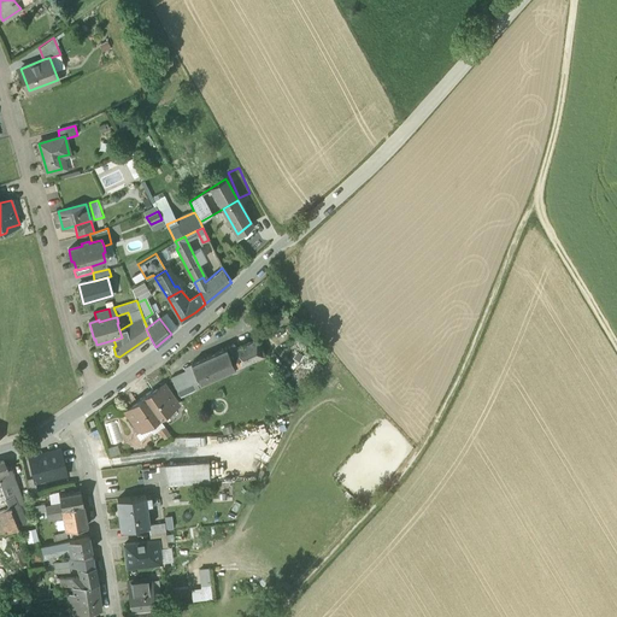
[(256,340),(228,352),(235,368),(244,363),(263,354),(256,340)]
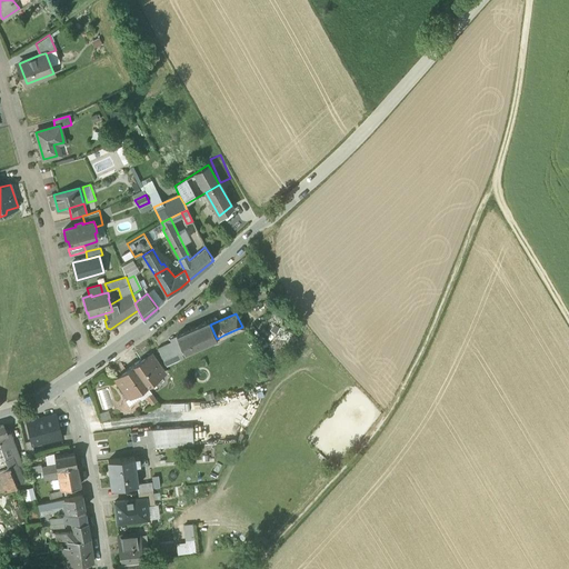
[(209,320),(176,336),(182,349),(183,353),(212,340),(217,339),(210,325),(209,320)]
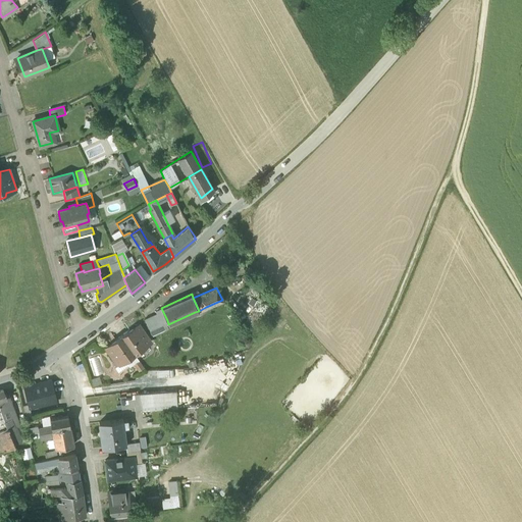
[(199,311),(195,312),(197,316),(208,311),(206,307),(199,311)]
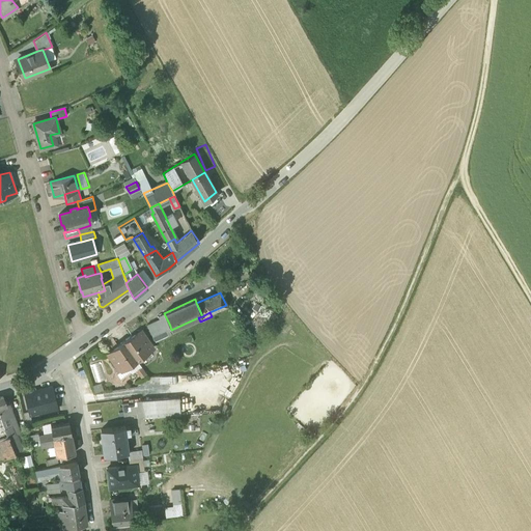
[(170,326),(151,334),(155,340),(167,335),(168,335),(169,335),(168,331),(171,330),(170,326)]
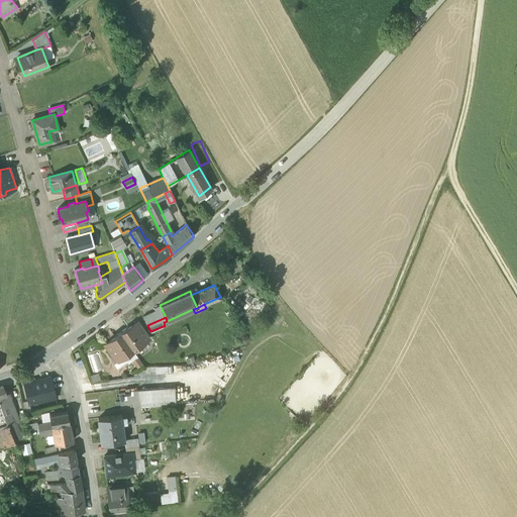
[(136,322),(121,333),(133,350),(142,344),(140,342),(147,337),(136,322)]
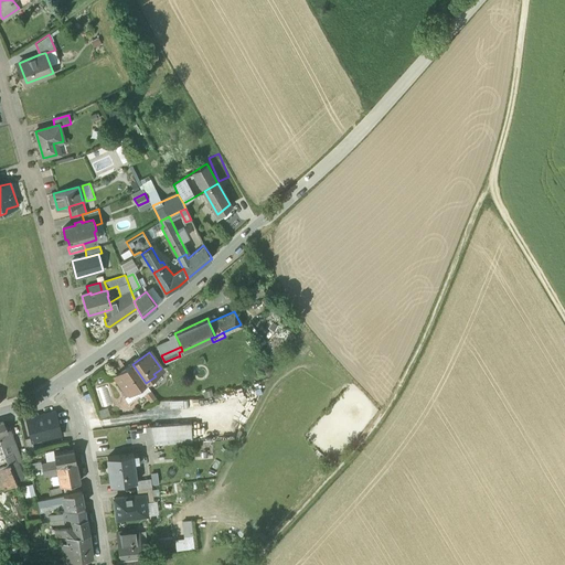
[(132,364),(115,376),(127,392),(134,387),(136,390),(146,383),(132,364)]
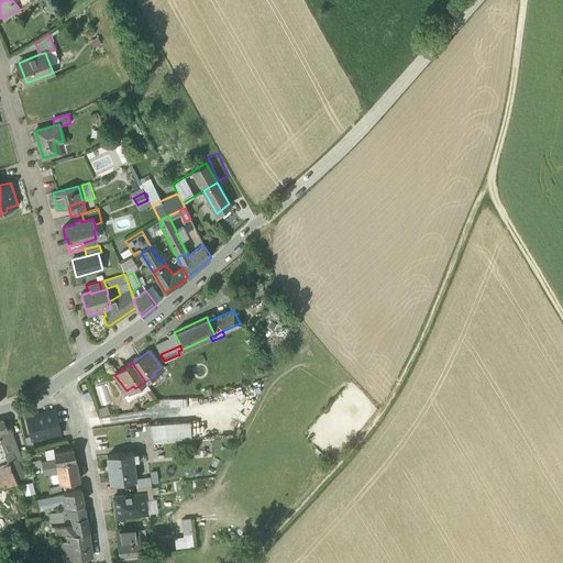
[(101,404),(111,403),(109,385),(99,386),(101,404)]
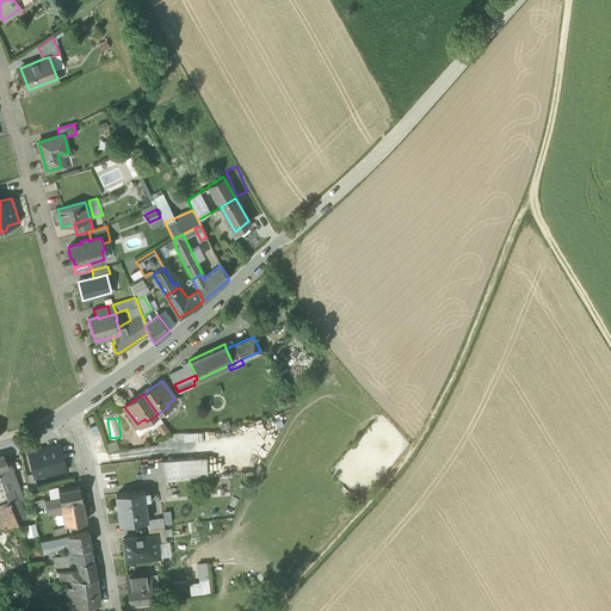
[(150,427),(147,421),(144,419),(137,424),(139,427),(135,430),(140,436),(150,427)]
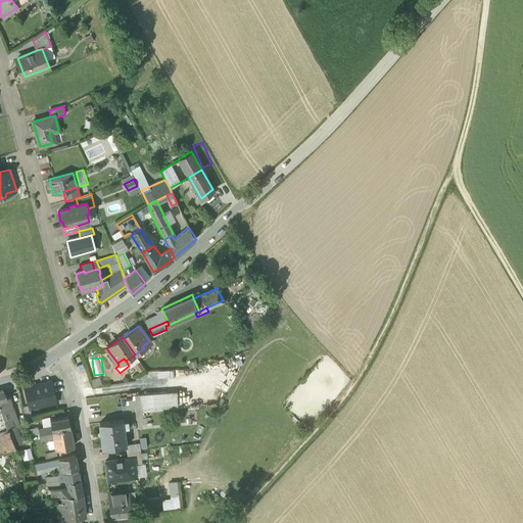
[(135,365),(139,372),(144,369),(139,362),(135,365)]
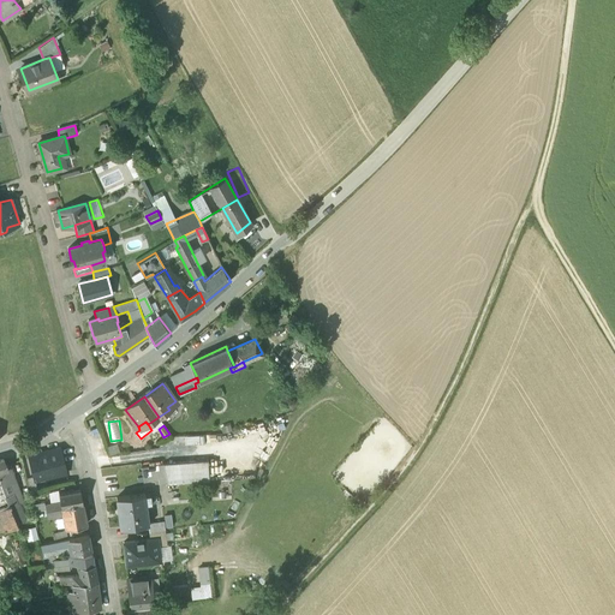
[(61,449),(29,458),(35,479),(35,482),(67,475),(61,449)]
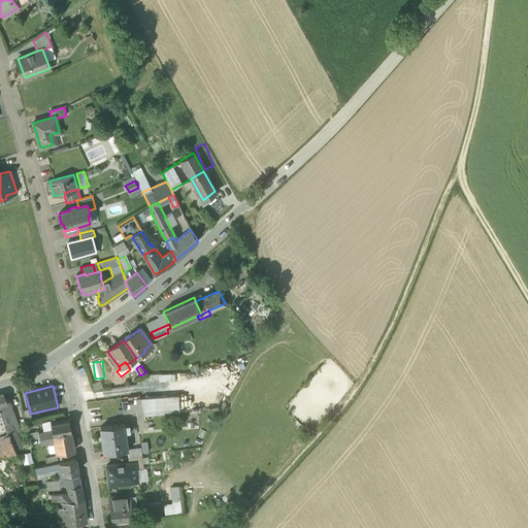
[(3,395),(0,395),(0,414),(5,426),(5,427),(11,425),(11,424),(17,422),(9,403),(6,404),(3,395)]
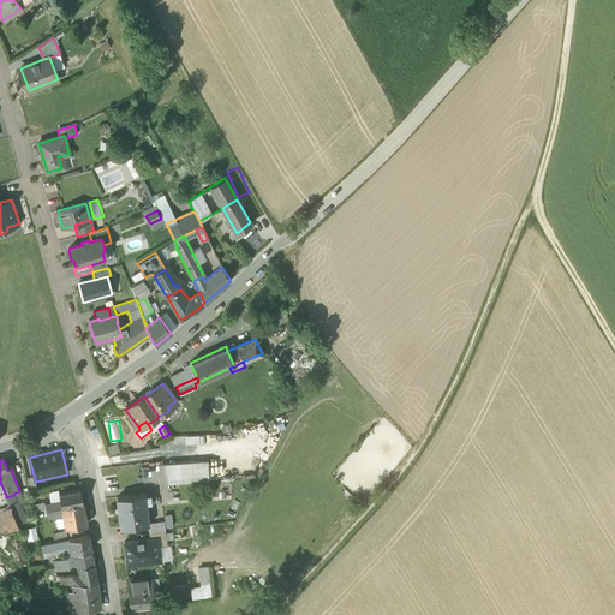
[(208,460),(166,463),(163,464),(167,483),(169,483),(209,481),(208,460)]
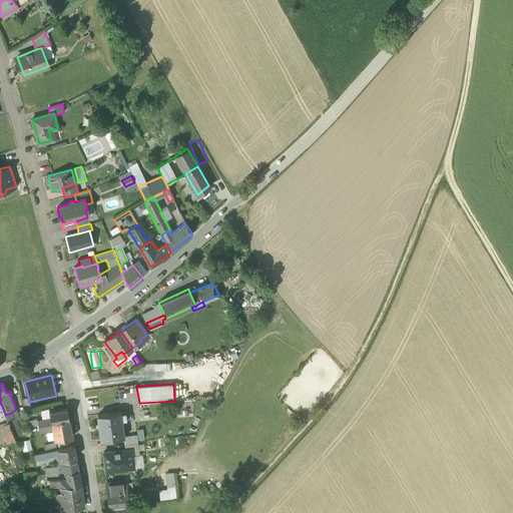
[(136,387),(118,390),(119,402),(131,400),(131,403),(138,402),(139,404),(142,404),(141,403),(139,403),(136,387)]
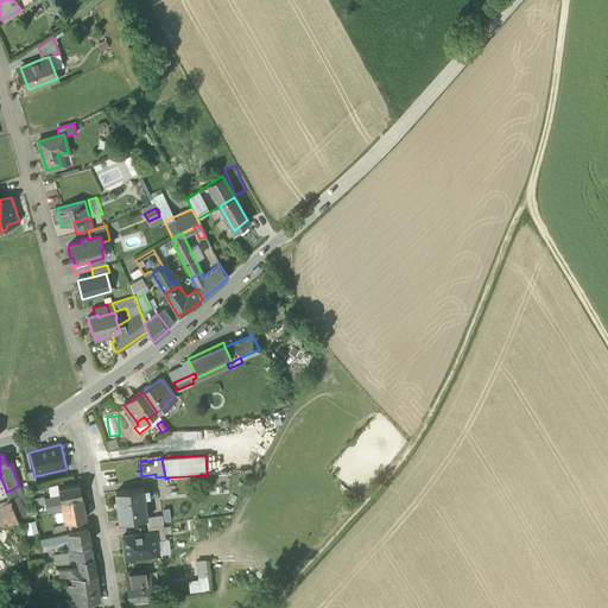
[(35,476),(35,474),(27,475),(31,489),(38,487),(35,476)]
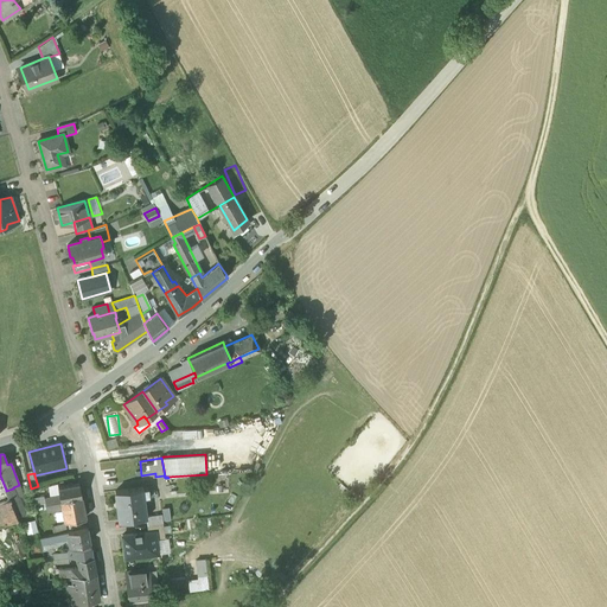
[(78,484),(58,487),(59,494),(61,500),(62,500),(82,496),(78,484)]
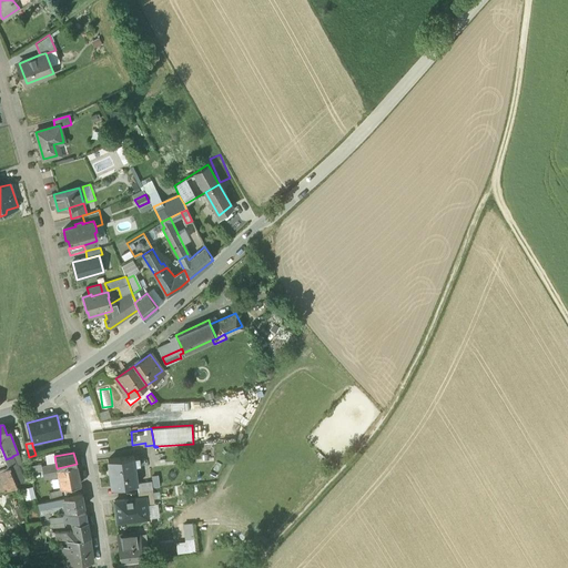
[(133,455),(108,459),(112,487),(138,484),(133,455)]
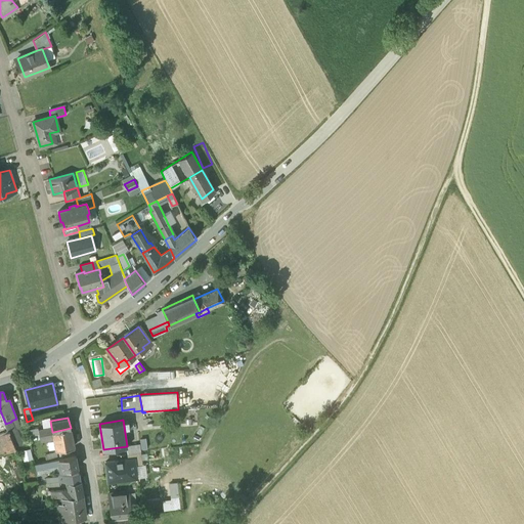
[(19,441),(11,422),(5,424),(8,430),(13,443),(19,441)]
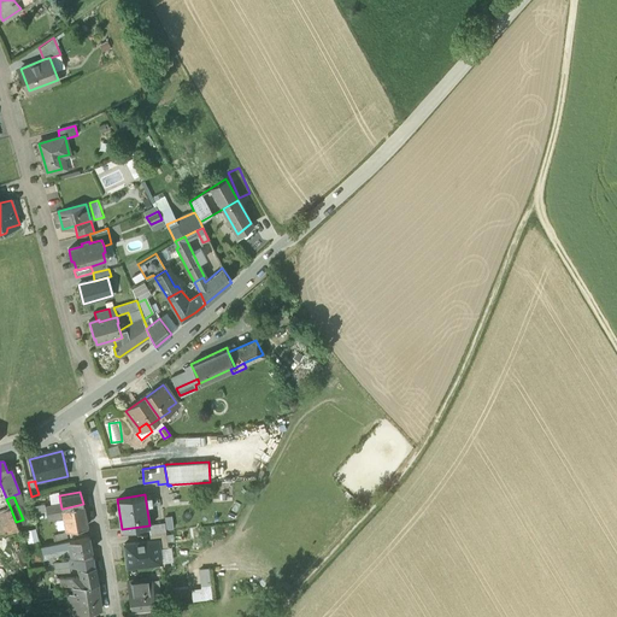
[(83,504),(63,509),(64,513),(66,529),(87,526),(83,504)]
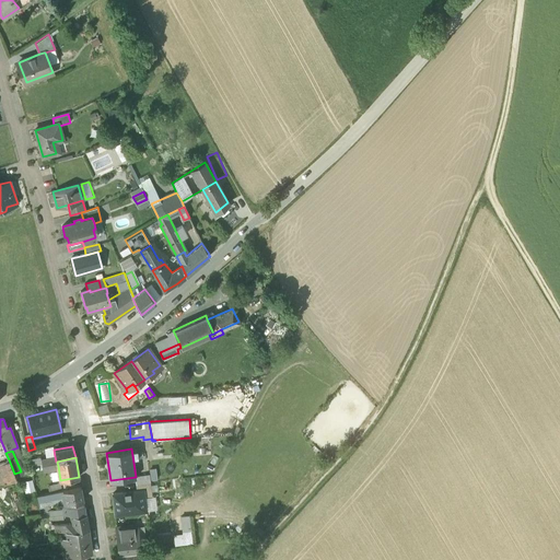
[(9,459),(0,463),(0,483),(0,485),(16,478),(14,474),(9,459)]
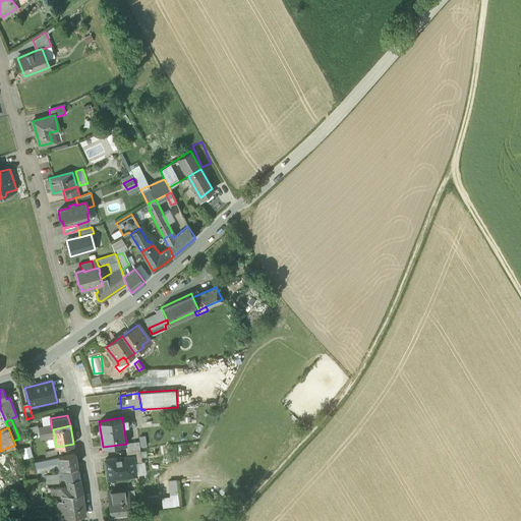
[(139,449),(126,450),(127,456),(133,456),(133,459),(141,458),(139,449)]
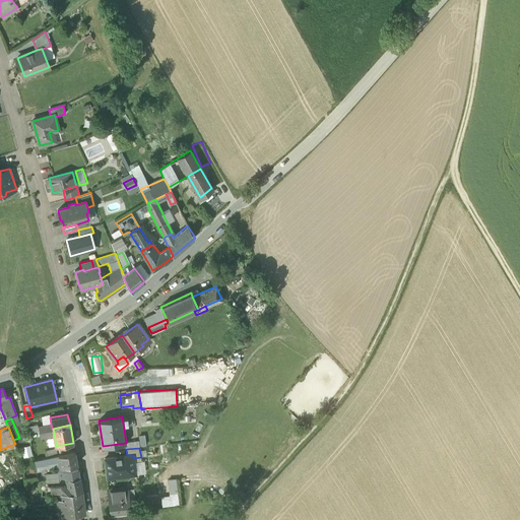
[(75,451),(58,455),(59,459),(60,467),(77,464),(75,451)]
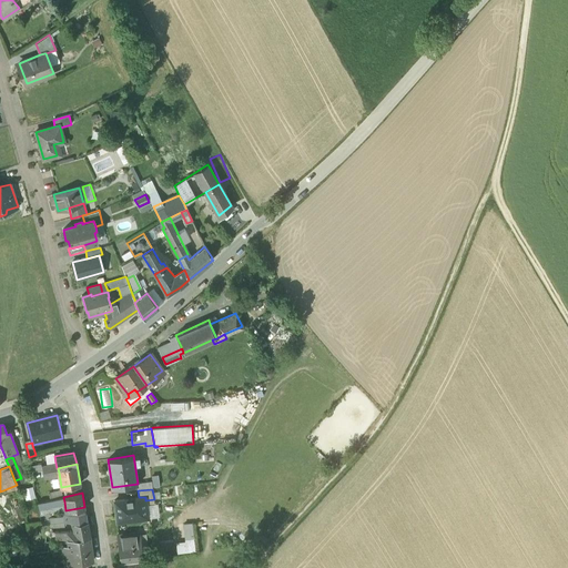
[(63,497),(37,501),(38,508),(59,504),(59,503),(64,501),(63,497)]
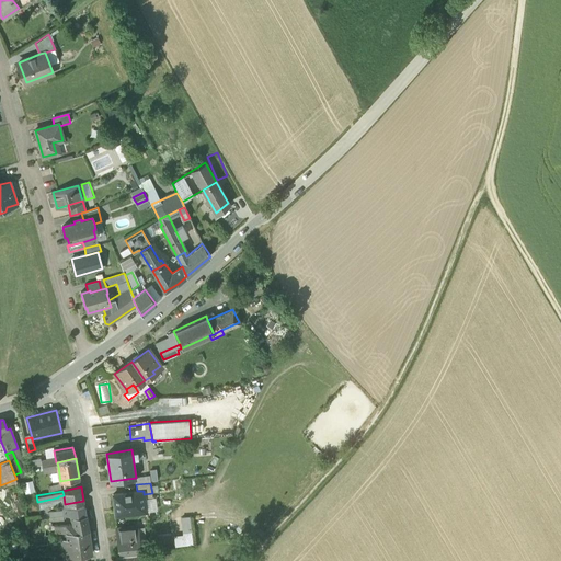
[(137,491),(113,494),(116,515),(146,512),(144,494),(144,491),(137,491)]
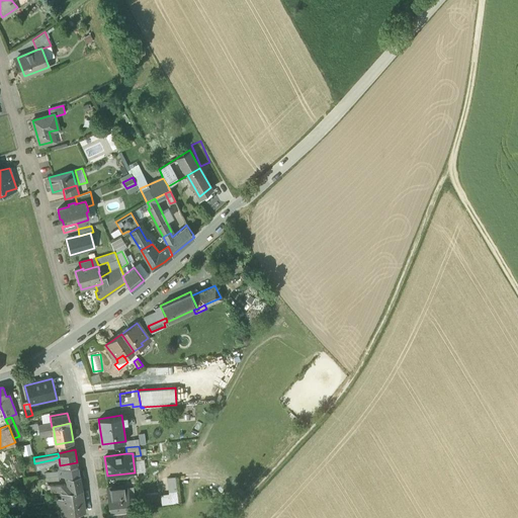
[(79,475),(65,477),(67,485),(61,485),(62,490),(82,490),(79,475)]
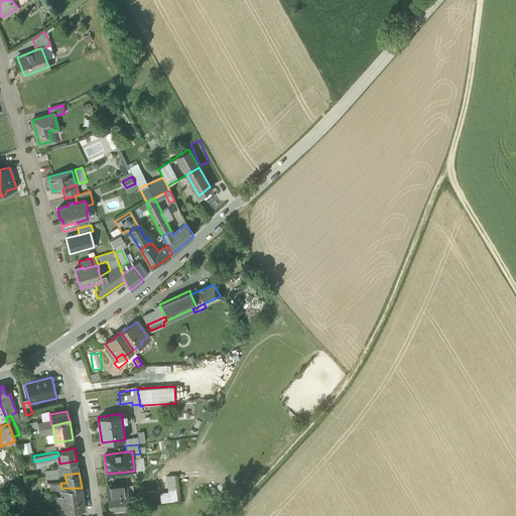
[(173,475),(167,476),(168,492),(169,501),(176,500),(173,475)]
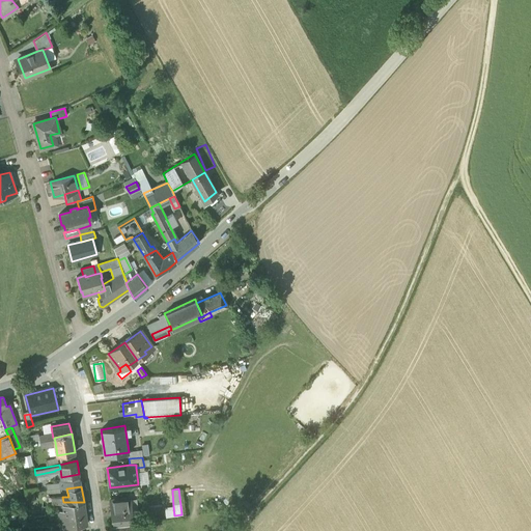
[(110,527),(110,530),(136,530),(136,524),(133,525),(130,498),(109,500),(111,518),(113,518),(113,527),(110,527)]
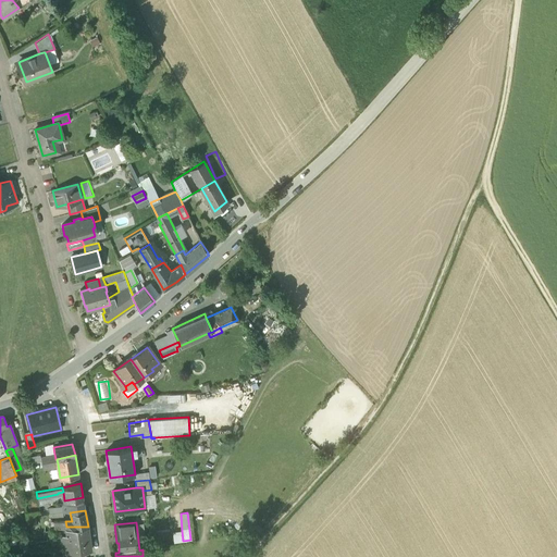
[(88,527),(66,527),(66,531),(67,545),(89,542),(88,527)]
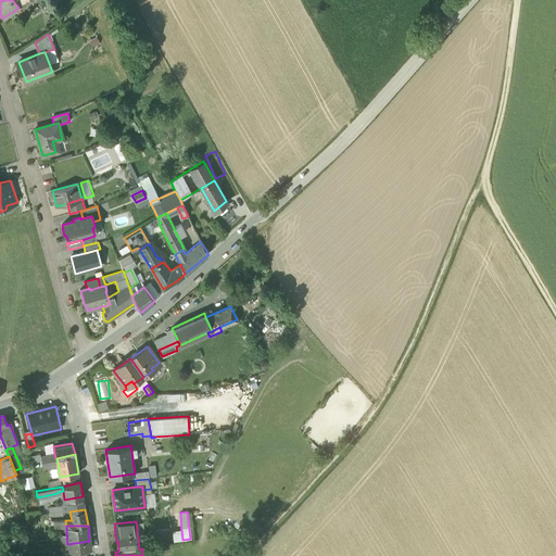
[(181,530),(173,530),(174,541),(182,540),(181,530)]
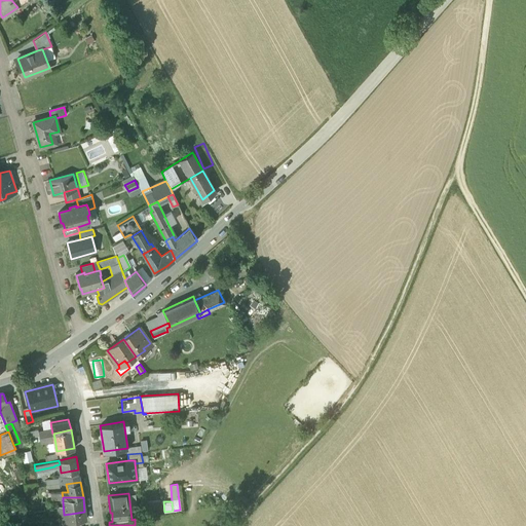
[(84,512),(64,515),(65,523),(85,520),(84,512)]
